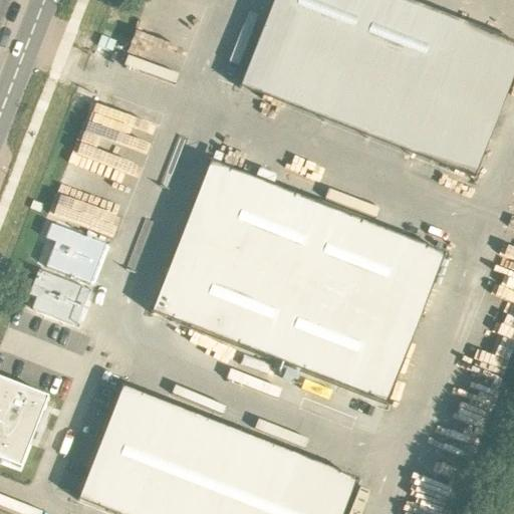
[(451,34),(360,0),(268,0),(252,45),(421,111),(451,34)]
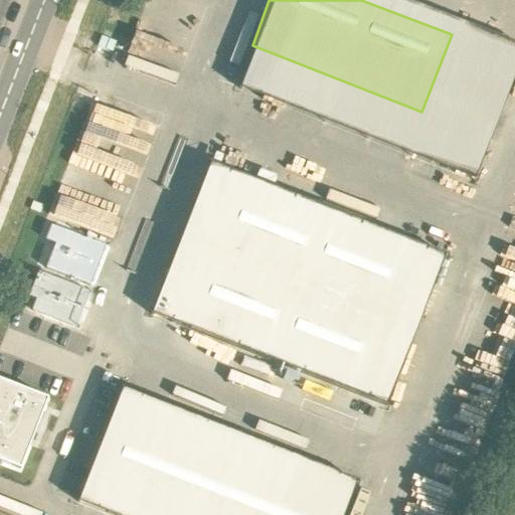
[(210,164),(152,316),(387,407),(447,255),(210,164)]
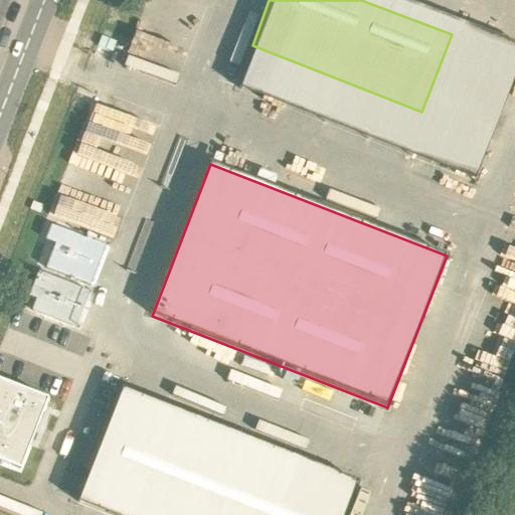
[(76,329),(91,293),(39,273),(29,297),(36,300),(32,311),(76,329)]
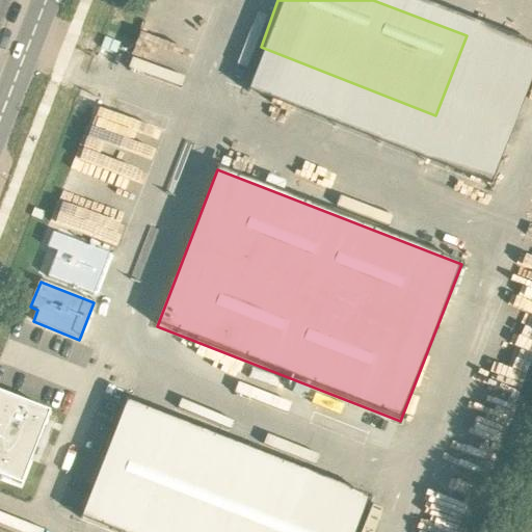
[(0,389),(0,480),(12,485),(43,406),(0,389)]
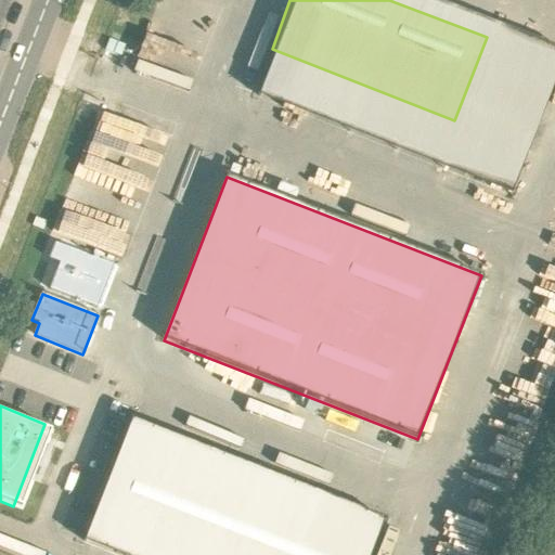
[(94,551),(107,554),(376,554),(391,512),(136,427),(94,551)]
